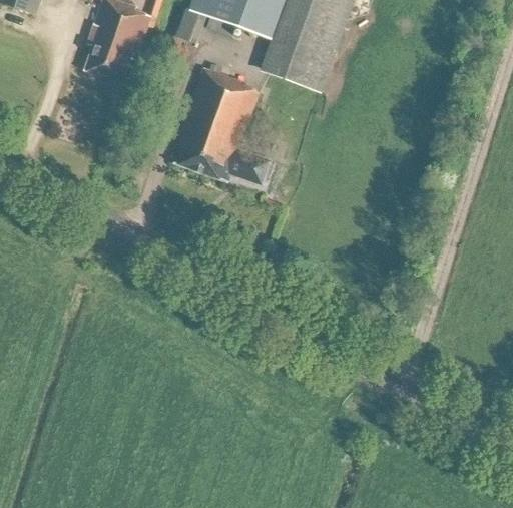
[(0,0),(0,1),(35,14),(39,0),(0,0)]
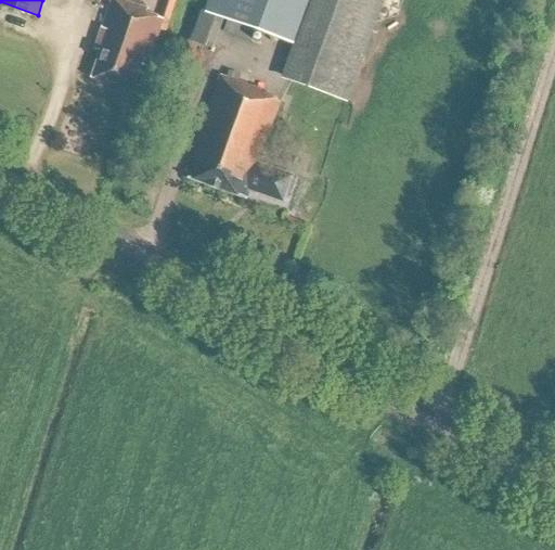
[(145,62),(163,14),(145,9),(146,4),(133,0),(108,0),(94,46),(101,48),(91,74),(130,87),(140,60),(145,62)]
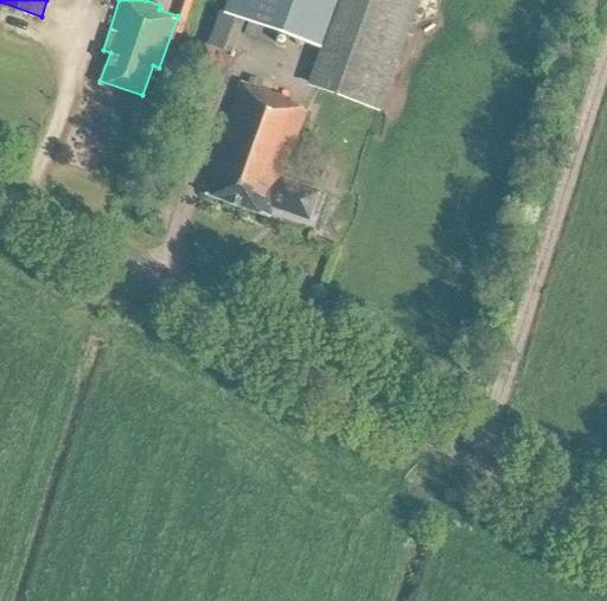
[(321,44),(337,0),(232,0),(229,11),(251,19),(248,31),(275,40),(280,29),(321,44)]
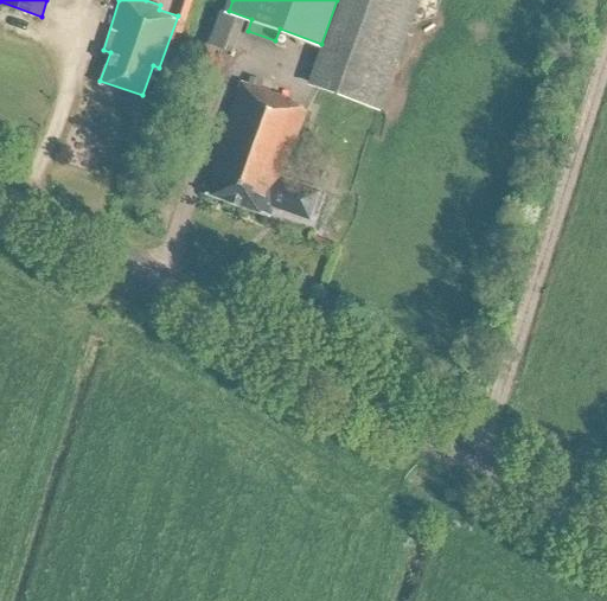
[(379,106),(416,0),(337,0),(321,44),(308,80),(379,106)]
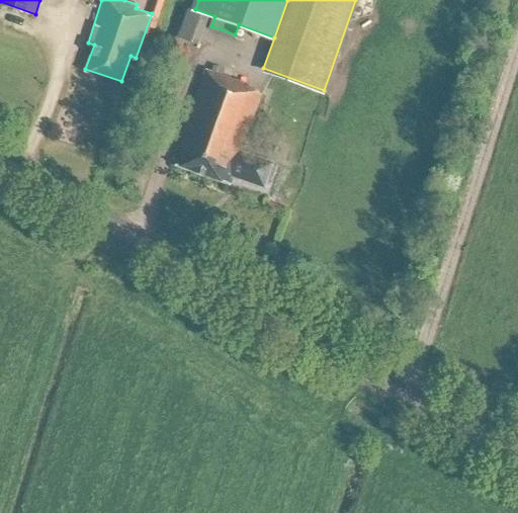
[(222,72),(224,67),(213,63),(211,69),(204,66),(171,161),(230,181),(235,166),(251,172),(248,181),(260,185),(268,161),(266,156),(259,153),(253,156),(240,152),(261,90),(245,84),(246,81),(222,72)]
